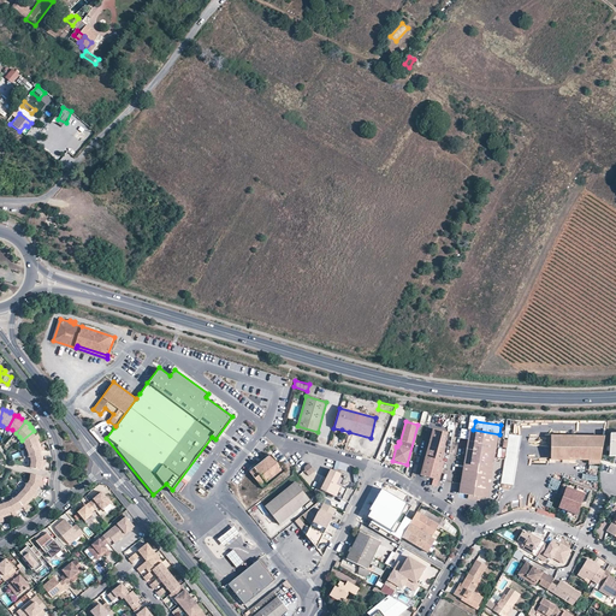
[(471,430),(458,493),(487,498),(498,434),(471,430)]
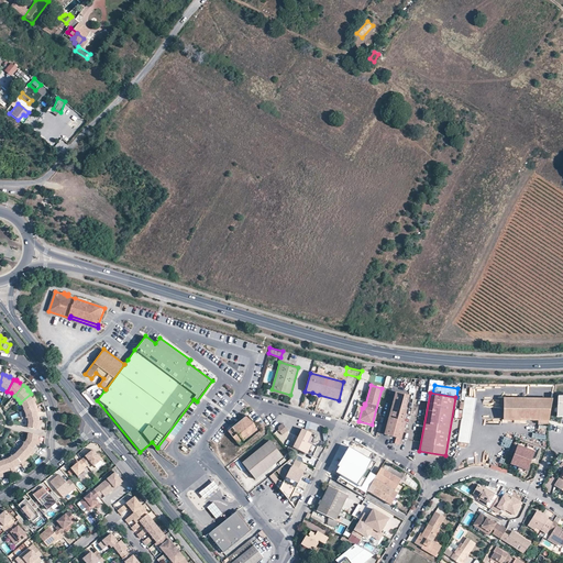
[(24,409),(37,405),(35,401),(35,400),(34,397),(33,397),(31,394),(20,403),(22,406),(24,409)]
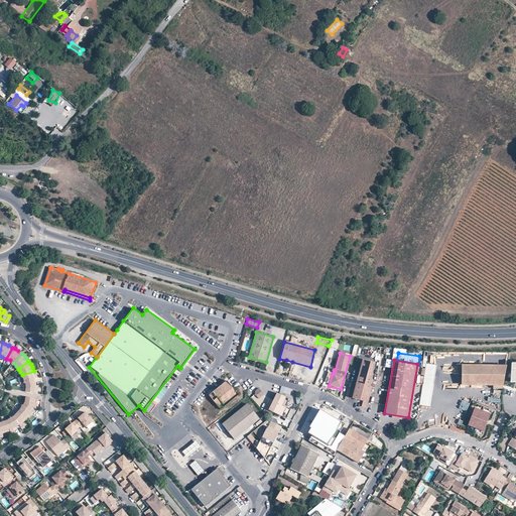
[(363,361),(353,400),(369,404),(373,389),(370,388),(372,381),(371,380),(375,364),(363,361)]
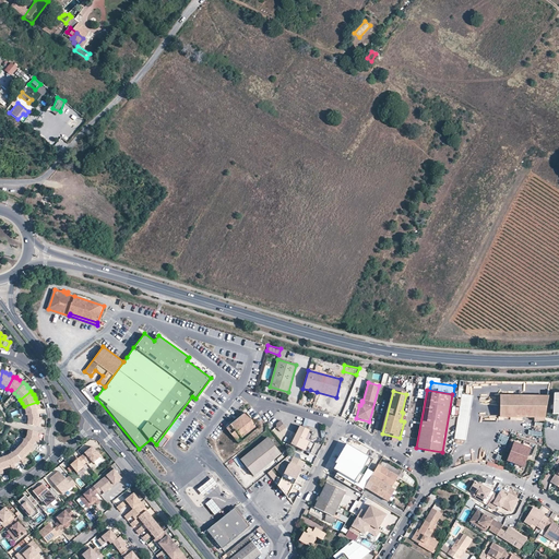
[(473,396),(462,395),(454,439),(465,441),(473,396)]
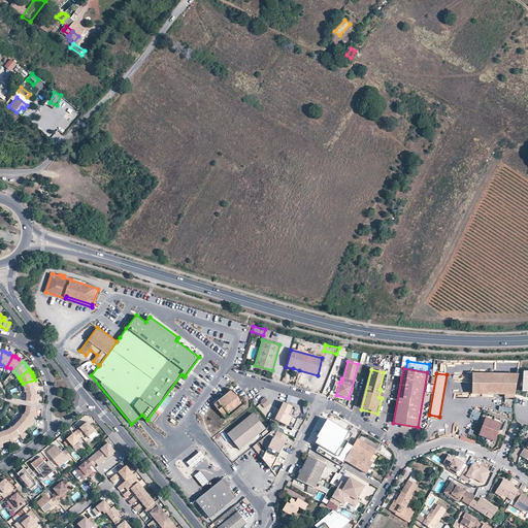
[(509,395),(516,395),(517,385),(519,374),(472,373),(471,394),(491,395),(505,395),(509,395)]
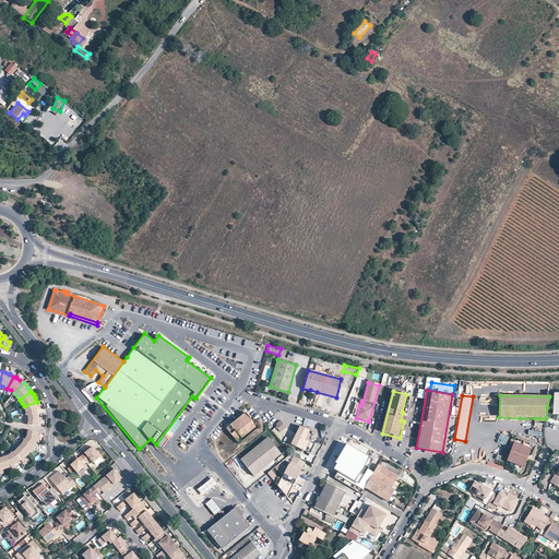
[(37,402),(24,406),(25,411),(26,415),(39,413),(38,408),(39,408),(38,405),(37,402)]
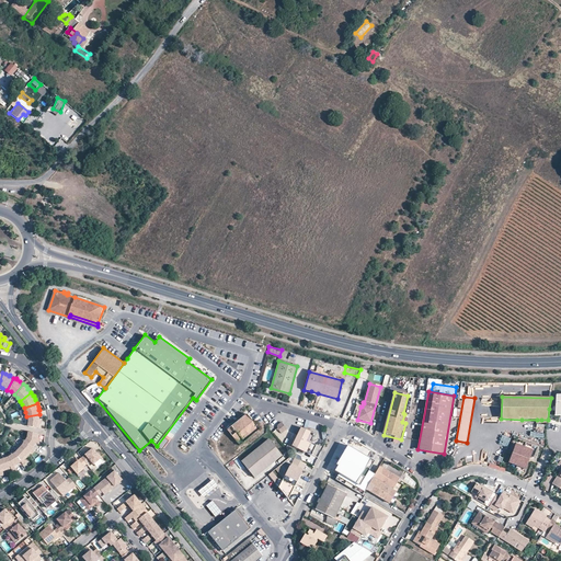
[(39,423),(41,418),(39,419),(39,414),(26,416),(27,421),(26,425),(39,427),(39,423)]
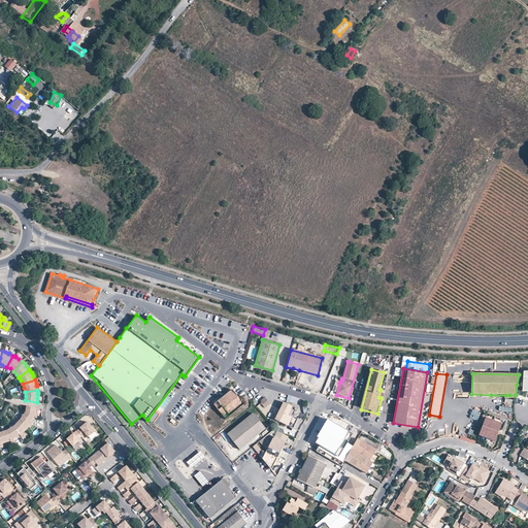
[(219,424),(225,420),(224,418),(228,415),(229,416),(244,403),(233,390),(215,405),(207,411),(209,414),(211,416),(207,418),(206,419),(211,426),(217,422),(219,424)]
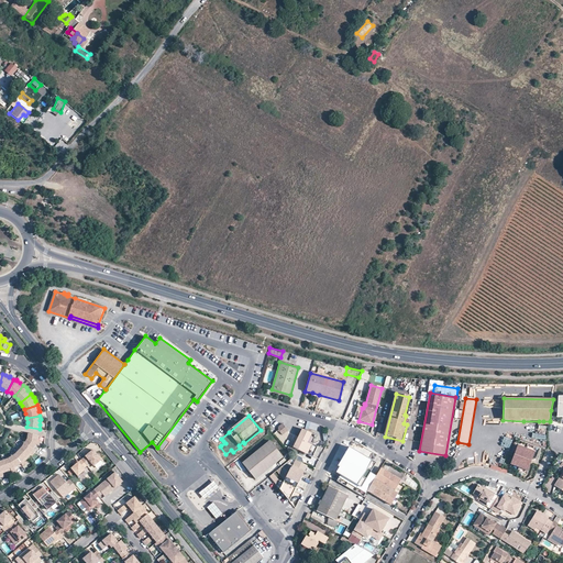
[(317,431),(318,424),(307,421),(306,429),(317,431)]
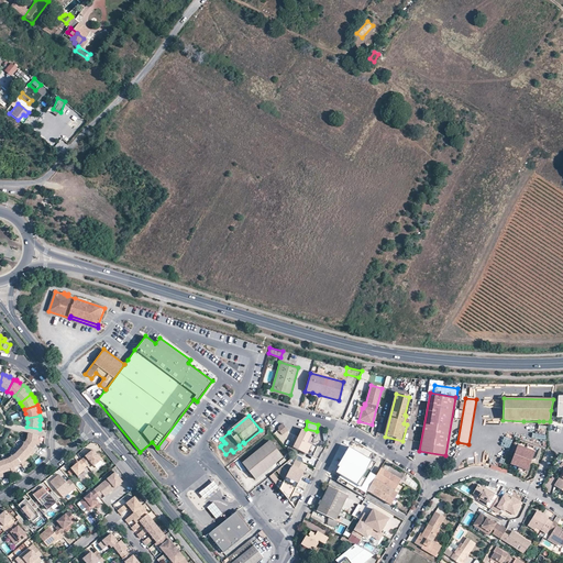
[(295,448),(307,453),(316,435),(302,429),(298,437),(295,435),(294,438),(293,438),(289,444),(287,449),(288,451),(291,453),(295,448)]
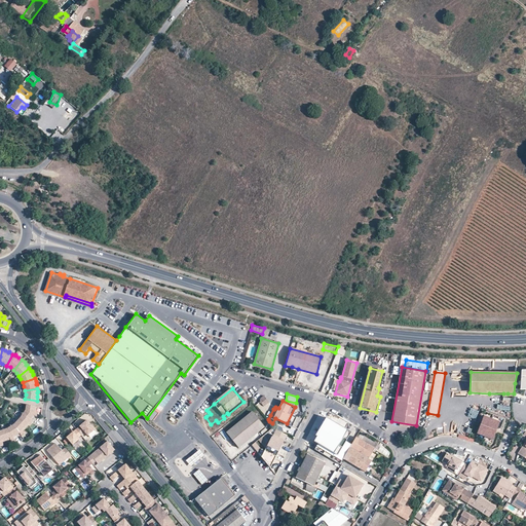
[(25,409),(23,412),(33,418),(34,414),(35,415),(36,411),(37,406),(27,404),(26,409),(25,409)]
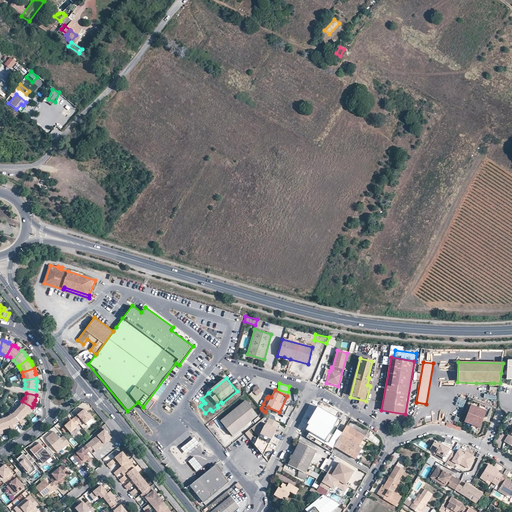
[(220,420),(233,435),(257,415),(245,400),(220,420)]
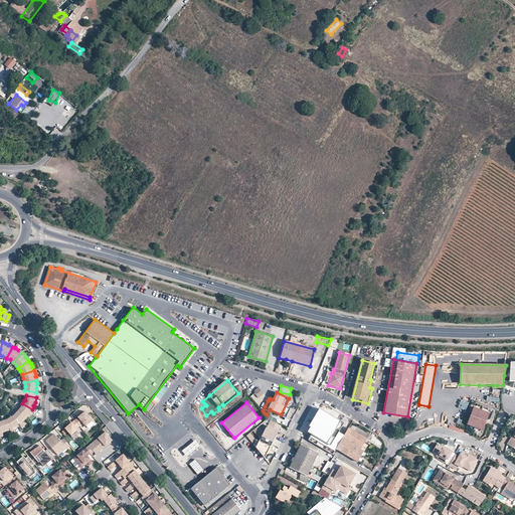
[(19,407),(16,409),(25,418),(28,415),(31,412),(30,412),(32,409),(22,403),(21,403),(19,407)]
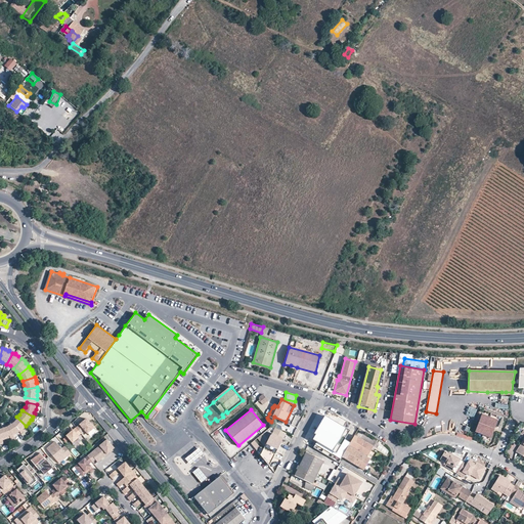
[(497,421),(482,415),(475,432),(490,438),(497,421)]
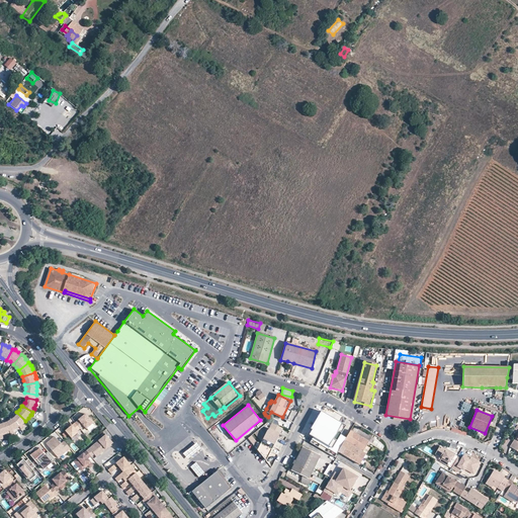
[(13,416),(10,418),(16,428),(20,426),(20,427),(23,424),(25,421),(16,412),(13,416)]
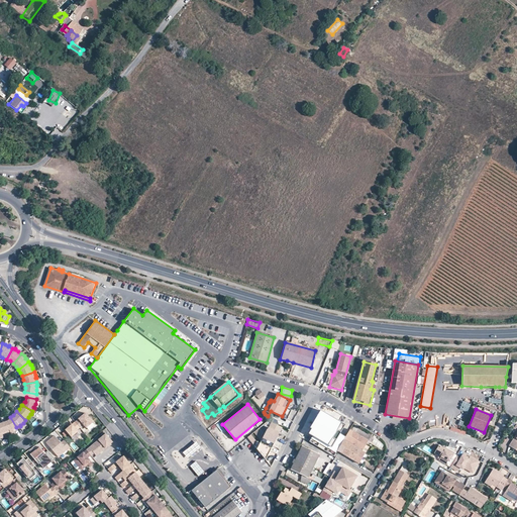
[(309,443),(334,457),(337,451),(344,440),(345,438),(340,434),(345,426),(320,411),(310,429),(311,430),(309,435),(312,437),(309,443)]
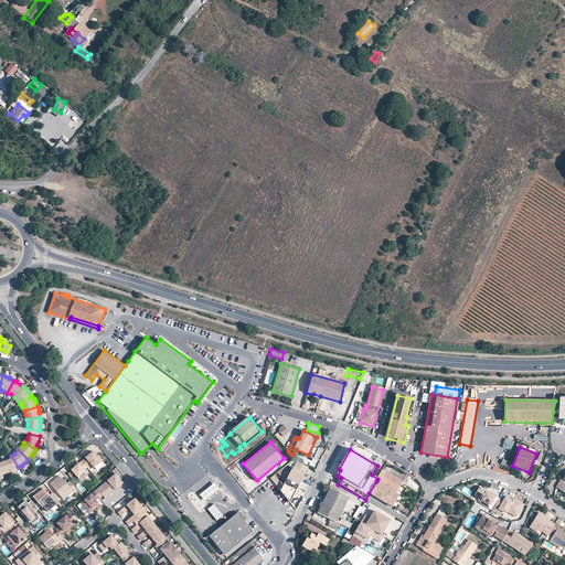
[(83,460),(87,467),(92,464),(95,467),(102,460),(94,450),(91,452),(88,455),(83,460)]
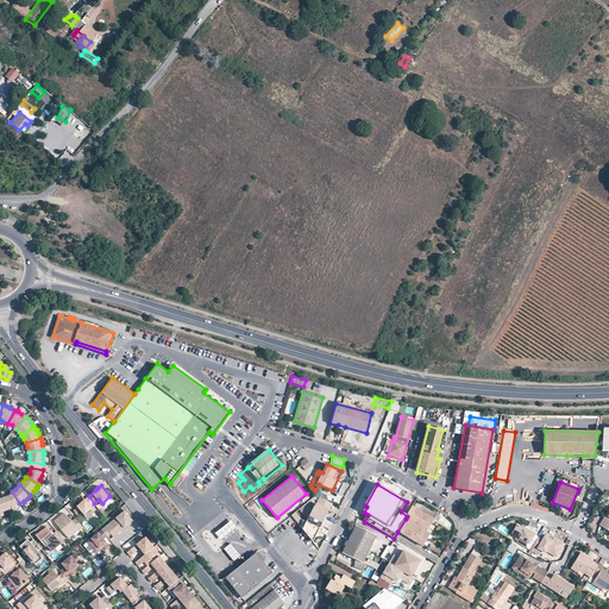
[(8,494),(4,495),(8,509),(12,508),(17,507),(16,506),(19,503),(12,491),(8,494)]
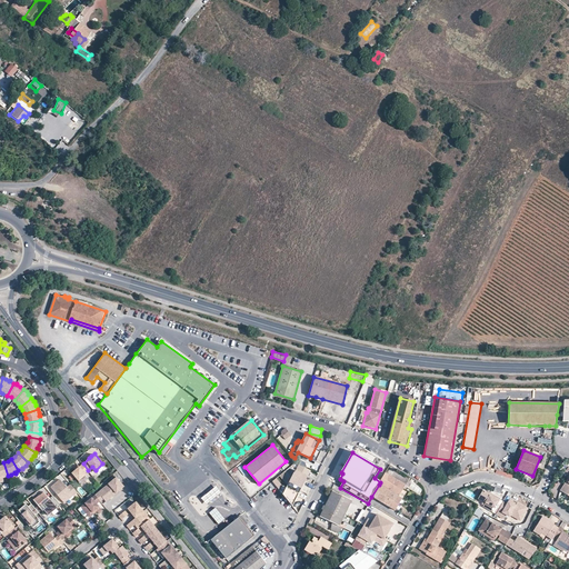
[(85,472),(88,470),(83,463),(80,466),(76,469),(75,470),(81,479),(86,475),(85,472)]
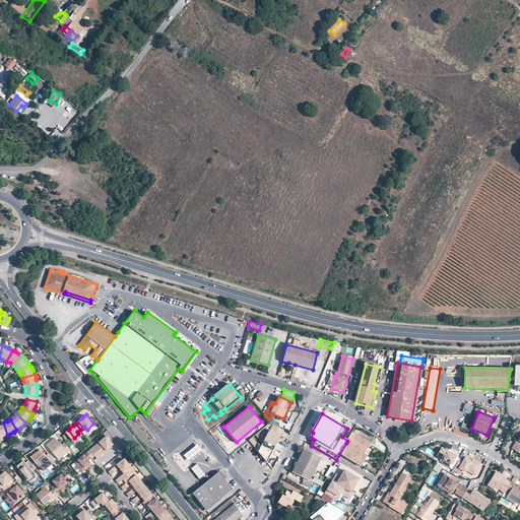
[(273,425),(270,431),(280,436),(282,430),(273,425)]
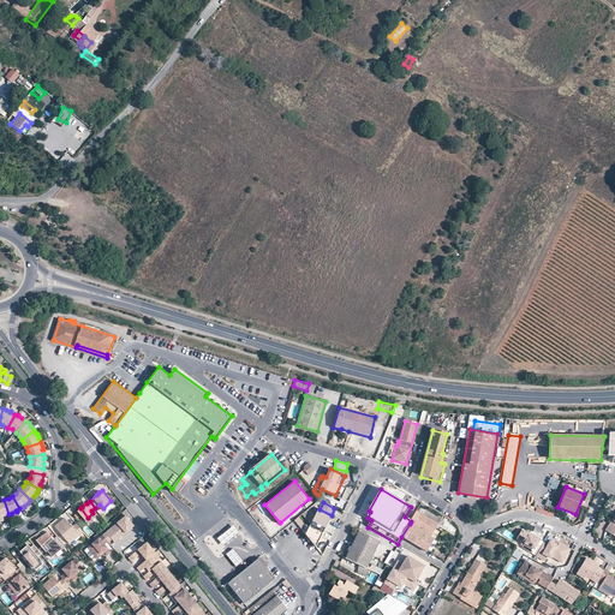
[(303,531),(316,547),(332,515),(320,509),(317,512),(309,526),(305,525),(303,531)]
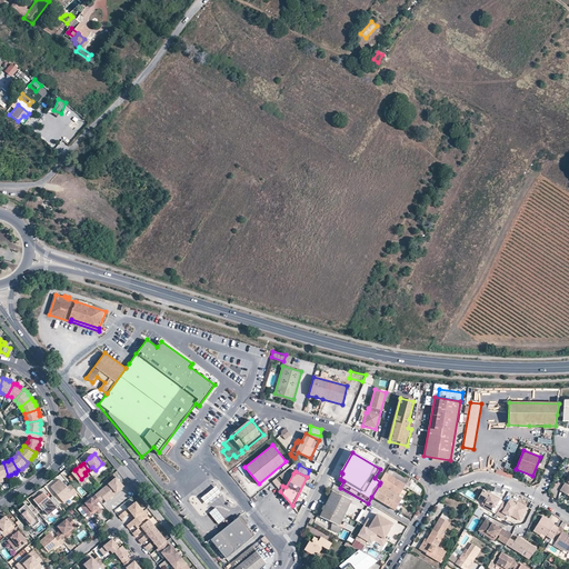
[(380,482),(379,485),(399,497),(406,487),(386,473),(380,482)]
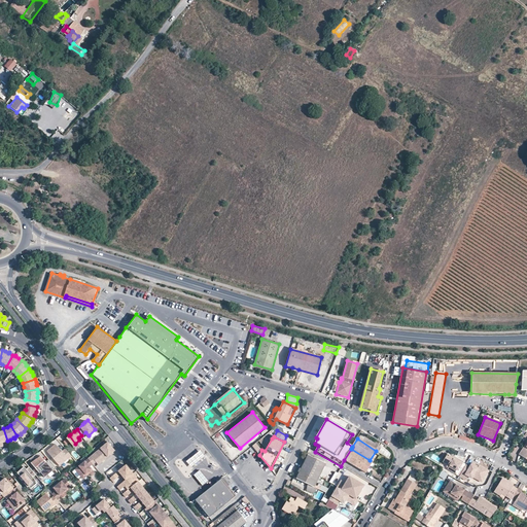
[(114,450),(107,442),(88,458),(93,464),(96,462),(98,464),(114,450)]
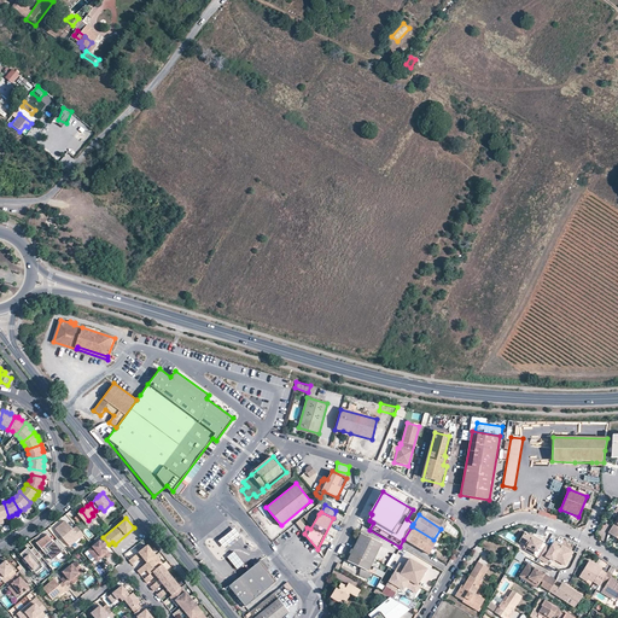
[(85,534),(77,525),(73,529),(65,520),(56,529),(68,543),(77,535),(80,537),(85,534)]
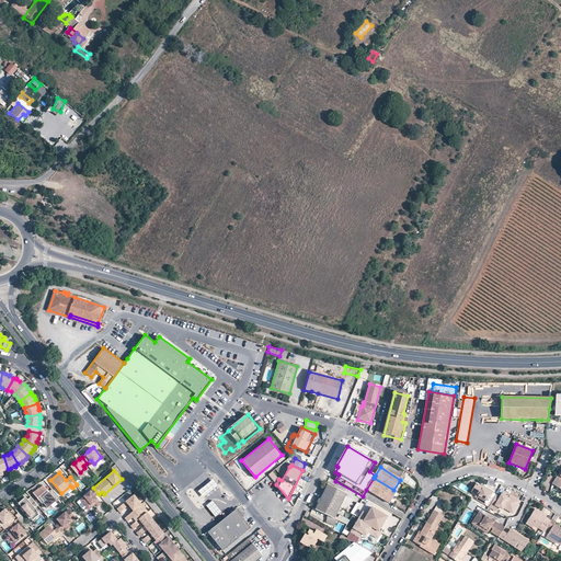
[(290,493),(298,497),(308,477),(301,473),(290,493)]
